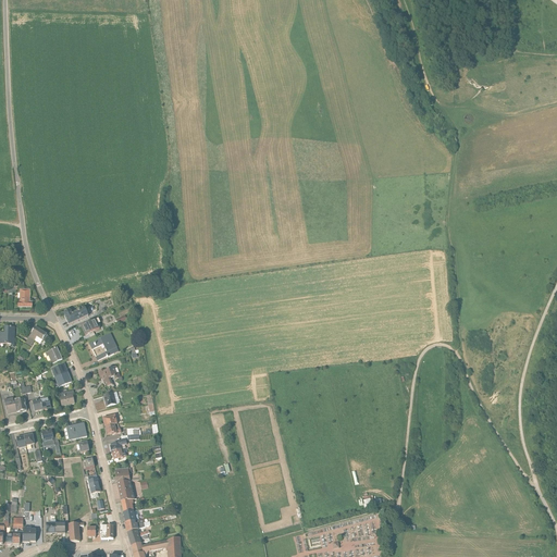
[(29,302),(29,291),(22,291),(22,287),(13,287),(3,287),(3,293),(8,293),(8,295),(13,295),(13,293),(16,293),(16,291),(20,291),(20,302),(19,302),(19,308),(32,308),(32,302),(29,302)]
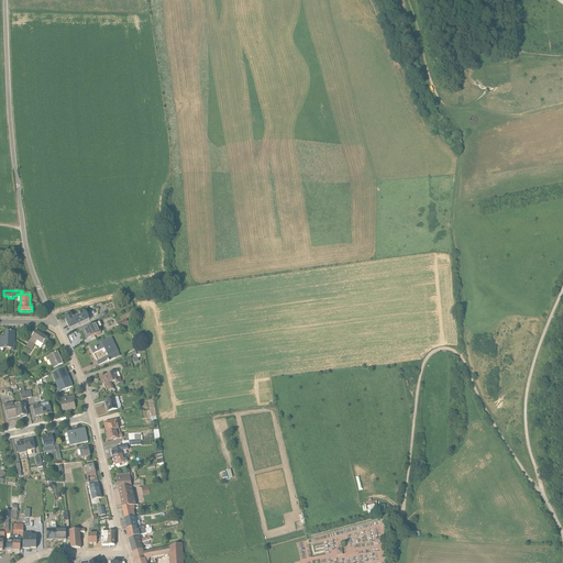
[(65,320),(69,329),(89,320),(85,311),(79,315),(78,313),(73,317),(72,316),(70,315),(69,315),(68,315),(67,316),(66,316),(65,317),(65,318),(65,320)]
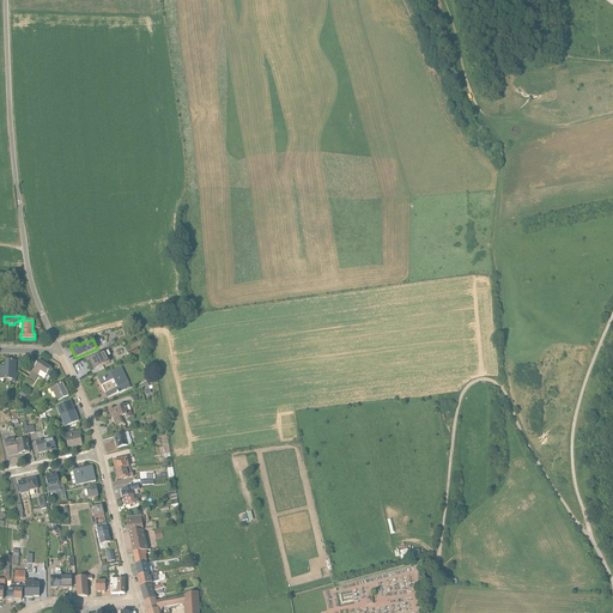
[(87,357),(93,370),(110,362),(108,357),(109,356),(107,352),(105,352),(92,358),(90,356),(87,357)]
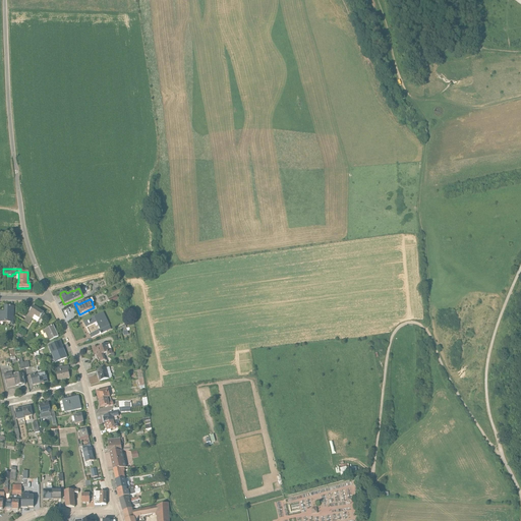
[(13,325),(13,306),(5,306),(5,311),(0,311),(0,322),(10,323),(10,325),(13,325)]
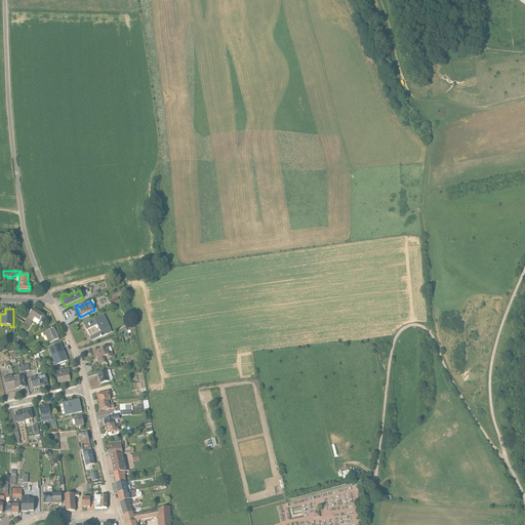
[(33,309),(24,323),(29,326),(34,318),(40,322),(43,324),(47,318),(33,309)]
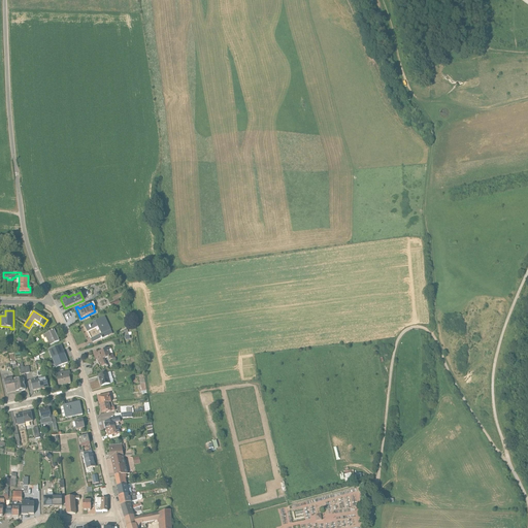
[(111,329),(104,317),(85,326),(87,331),(97,326),(101,333),(91,338),(93,341),(101,337),(102,338),(112,333),(110,329),(111,329)]
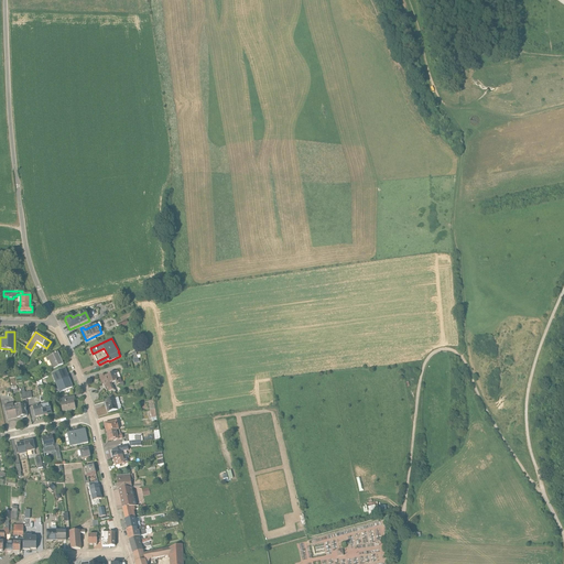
[(49,361),(53,369),(63,365),(57,353),(45,358),(47,361),(49,361)]
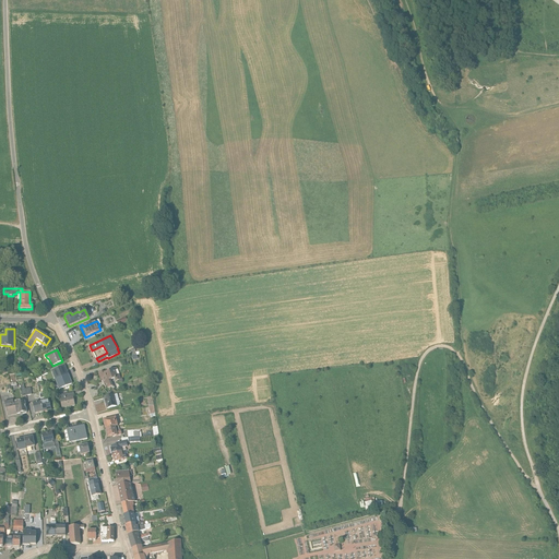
[(51,370),(55,380),(68,375),(64,365),(51,370)]
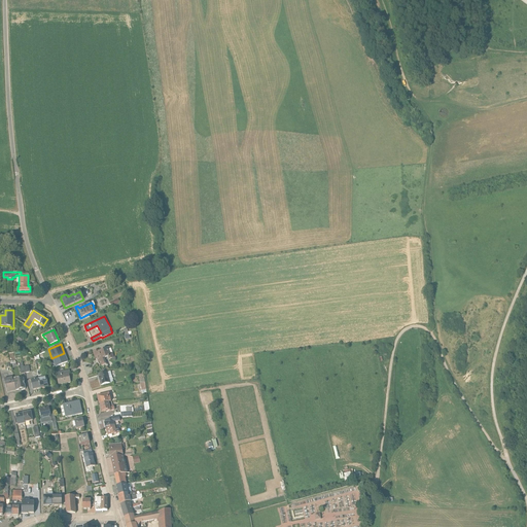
[(96,350),(93,351),(95,358),(96,357),(98,362),(100,362),(102,365),(106,364),(104,358),(108,357),(109,359),(114,357),(112,353),(109,354),(107,349),(110,348),(110,346),(101,350),(101,351),(97,352),(96,350)]
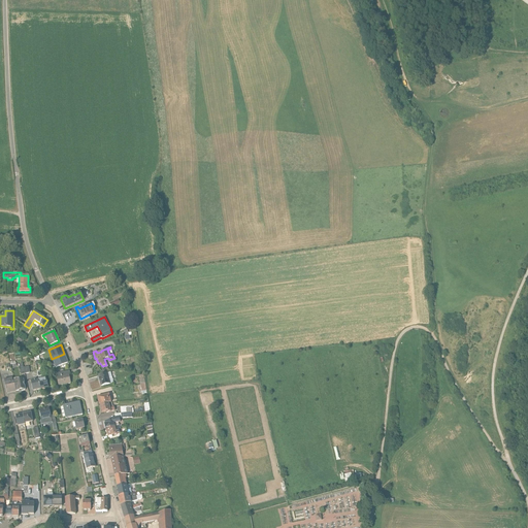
[(52,359),(55,367),(67,362),(64,354),(52,359)]
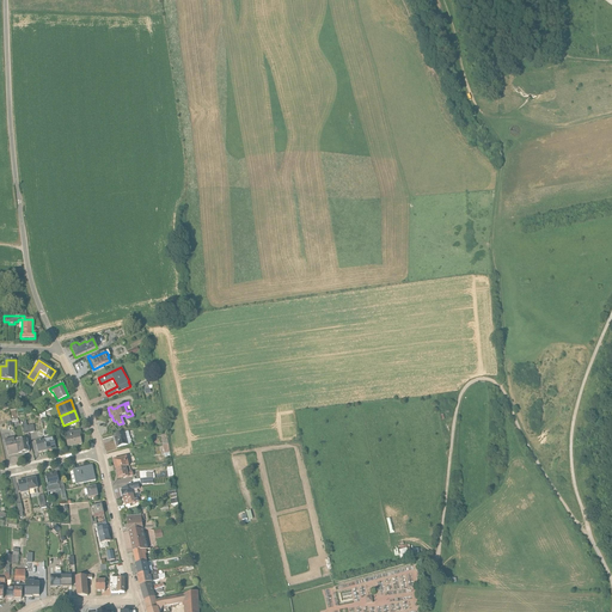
[(81,444),(79,434),(81,433),(80,429),(65,433),(68,446),(81,444)]
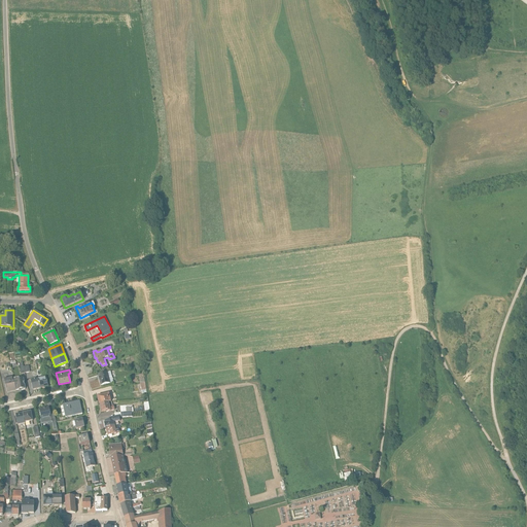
[(98,375),(101,385),(113,381),(110,372),(98,375)]
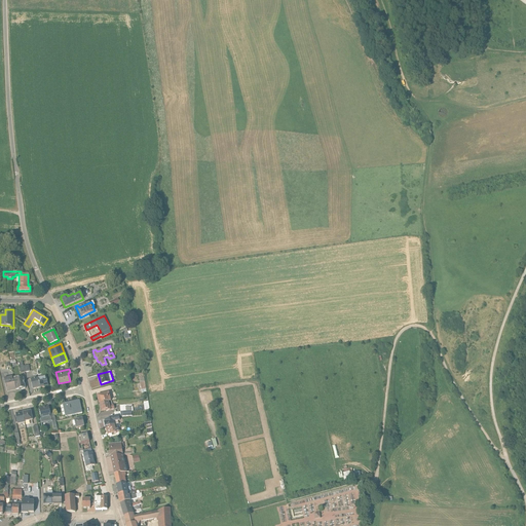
[(47,385),(45,374),(43,374),(38,375),(40,387),(47,385)]
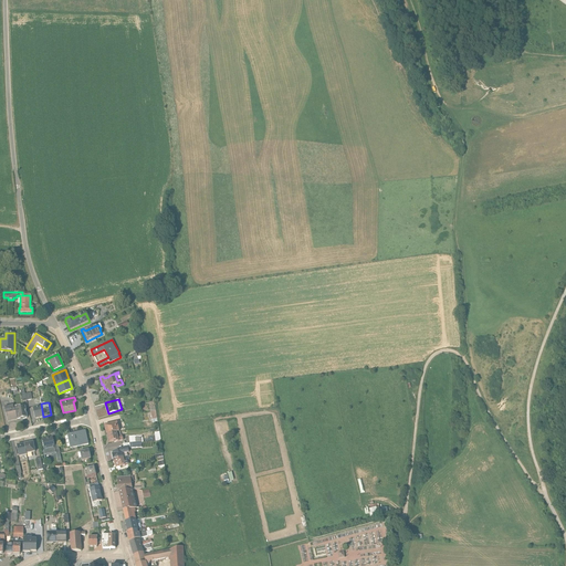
[(14,405),(16,408),(18,419),(27,417),(24,406),(20,406),(20,404),(14,405)]
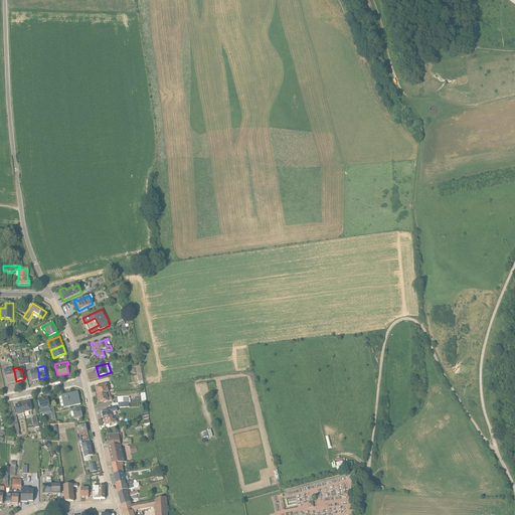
[(39,379),(37,367),(32,368),(30,369),(32,380),(39,379)]
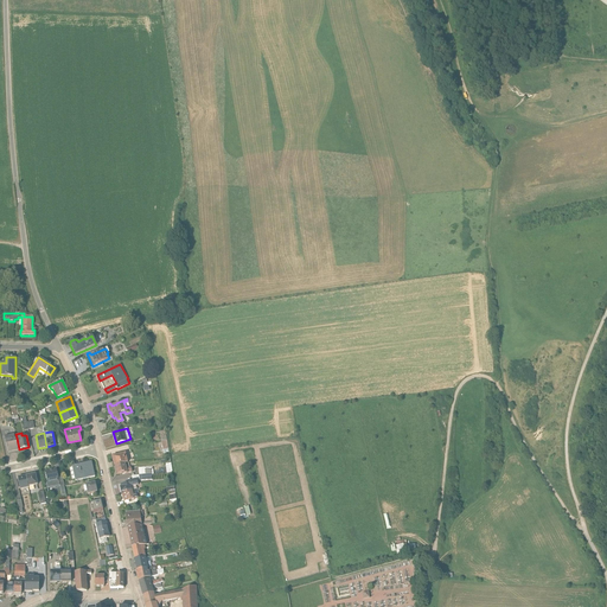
[(18,449),(19,449),(17,438),(14,439),(14,434),(5,435),(7,451),(18,448),(18,449)]
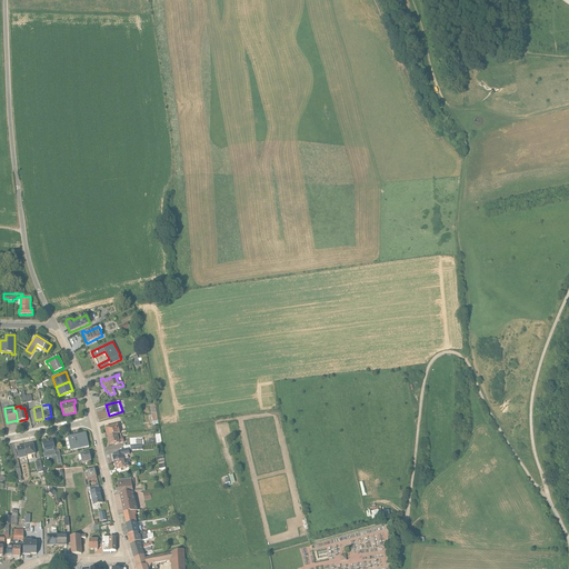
[(108,436),(108,437),(119,433),(117,423),(112,425),(112,426),(106,428),(107,432),(108,436)]
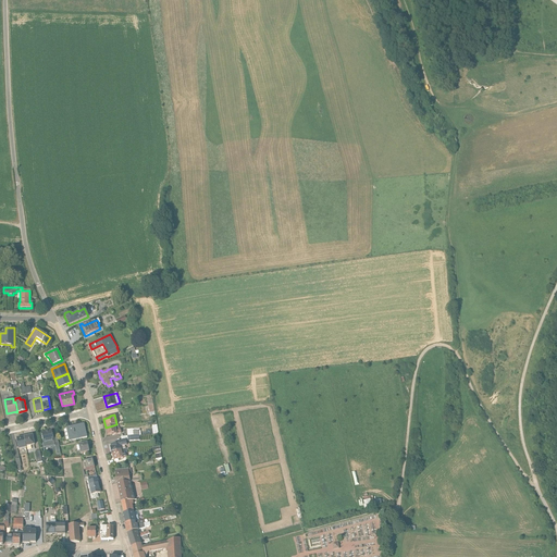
[(65,426),(69,441),(87,436),(84,423),(72,425),(69,426),(65,426)]
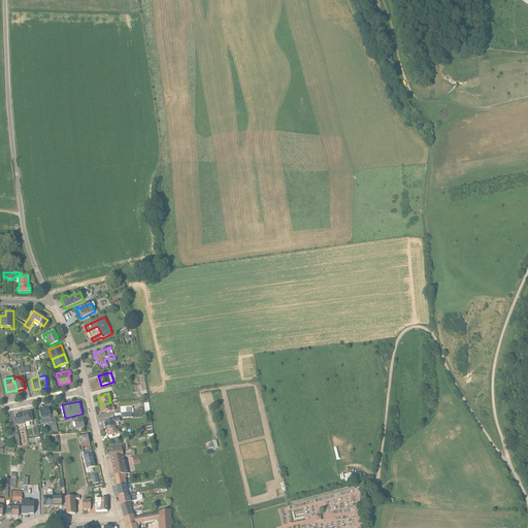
[(110,402),(100,405),(101,411),(105,410),(105,413),(114,409),(113,405),(112,405),(111,402),(110,402)]
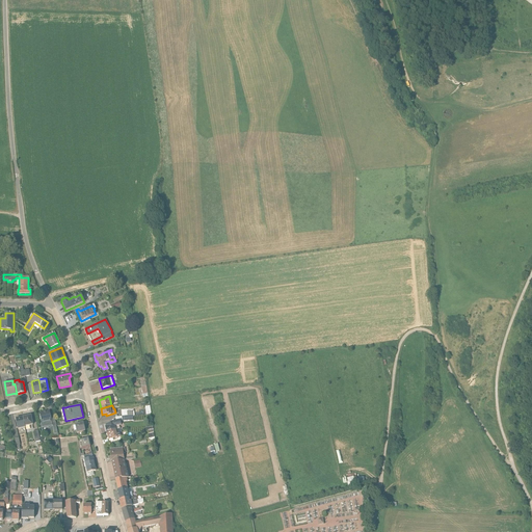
[(49,410),(40,413),(42,423),(41,423),(42,427),(52,425),(54,433),(57,432),(54,415),(50,416),(49,410)]
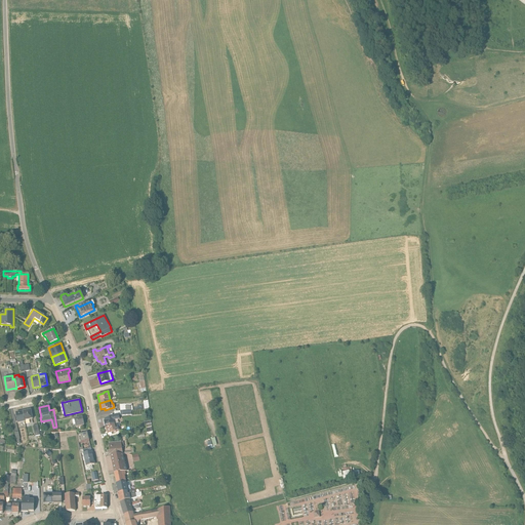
[(23,411),(25,420),(32,418),(30,409),(27,410),(23,411)]
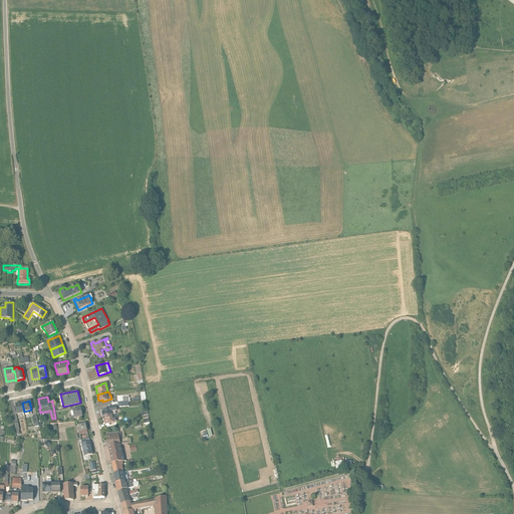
[(107,409),(101,410),(102,412),(101,412),(102,417),(115,414),(114,410),(116,410),(116,406),(117,406),(129,405),(129,401),(117,402),(111,403),(112,406),(107,407),(107,409)]
